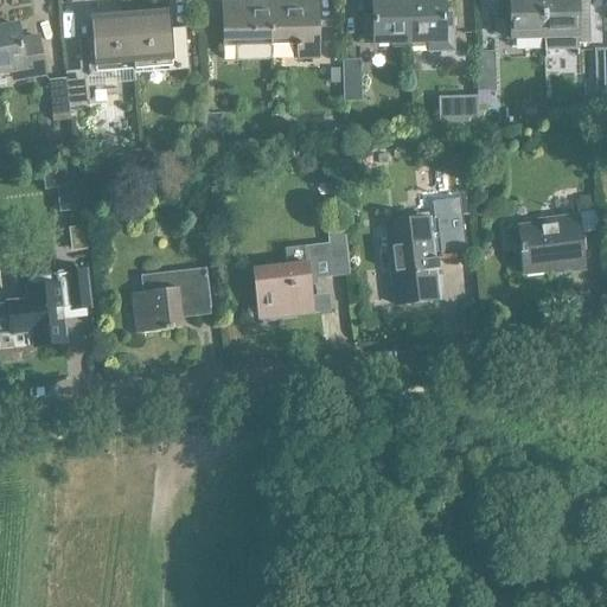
[(407,0),(371,0),(372,16),(364,16),(364,43),(374,43),(374,44),(408,43),(407,0)]
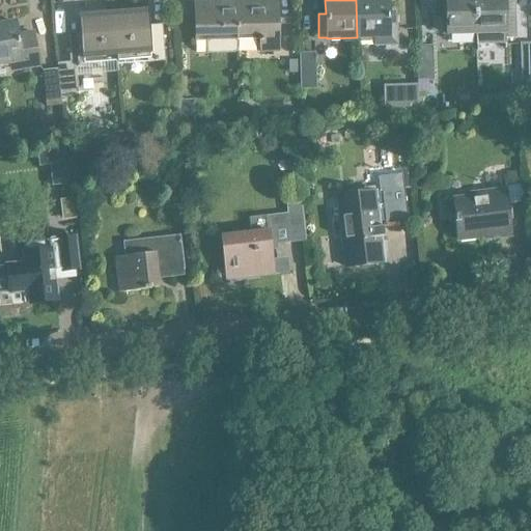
[(388,8),(387,0),(356,0),(357,37),(374,37),(374,45),(396,45),(395,8),(388,8)]
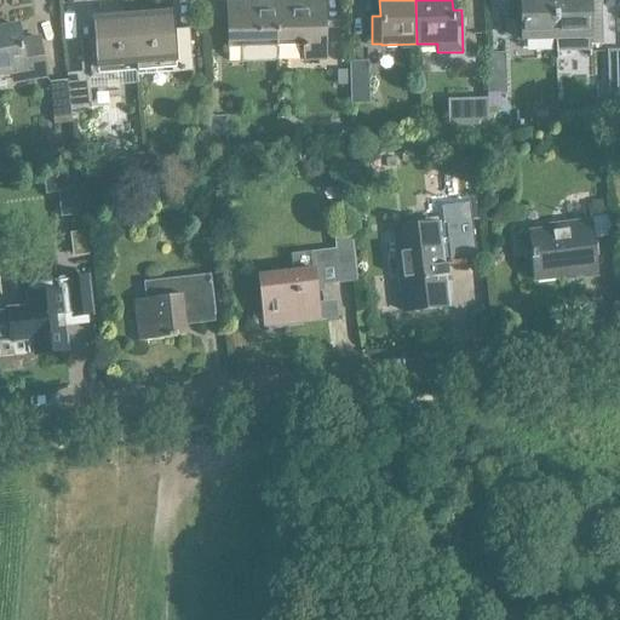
[(554,0),(518,0),(521,39),(555,39),(554,0)]
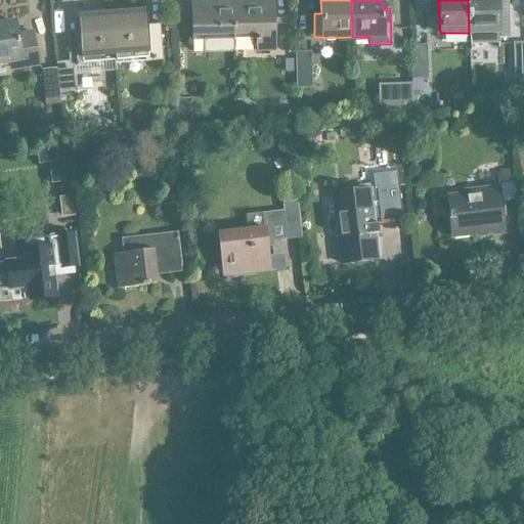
[(498,42),(496,0),(468,0),(469,33),(469,43),(498,42)]
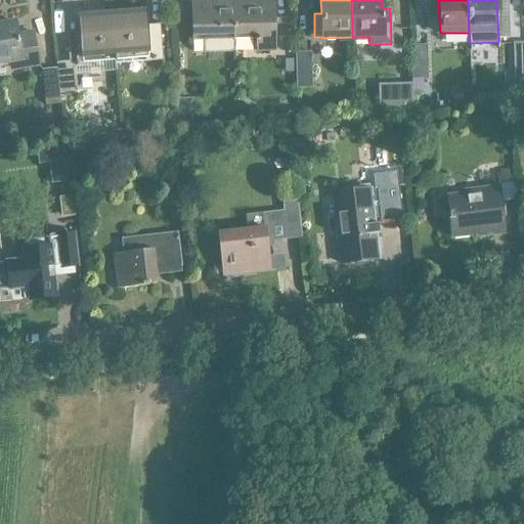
[(192,40),(203,39),(203,52),(234,51),(233,39),(232,1),(191,2),(192,40)]
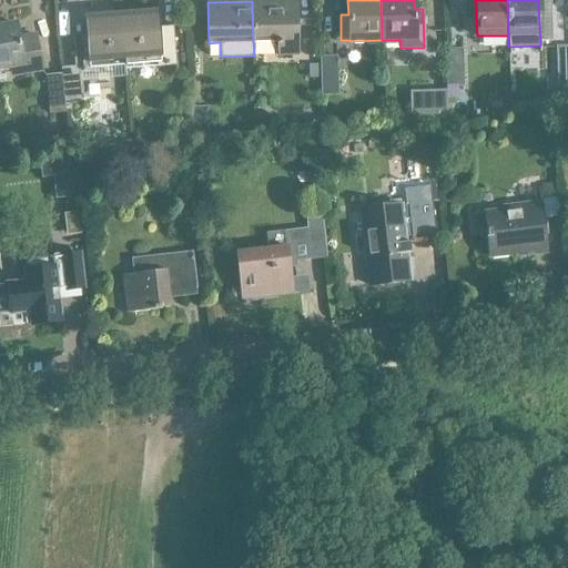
[(253,42),(277,41),(277,54),(297,54),(296,3),(266,3),(266,1),(252,1),(253,42)]
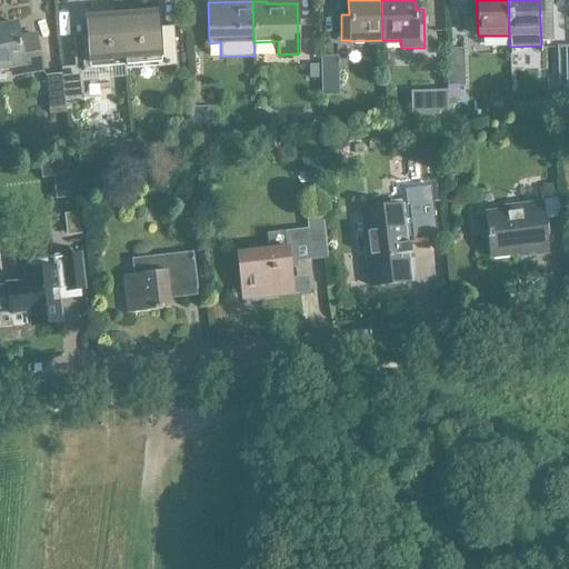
[(126,65),(157,62),(158,66),(177,65),(173,25),(159,26),(159,13),(121,16),(126,65)]
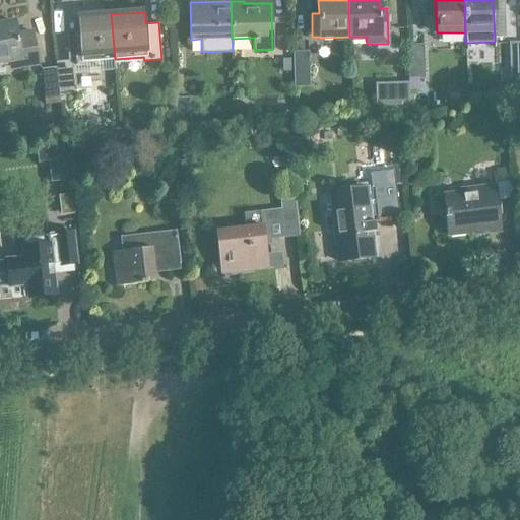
[(66,37),(68,61),(56,62),(57,67),(56,67),(59,91),(75,89),(74,66),(86,65),(85,61),(115,59),(111,14),(77,17),(78,28),(81,28),(82,36),(66,37)]
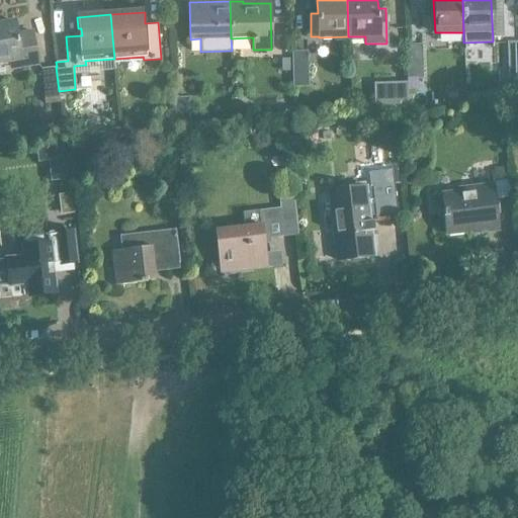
[(32,31),(17,33),(15,21),(0,23),(0,62),(9,61),(10,64),(14,68),(37,64),(32,31)]
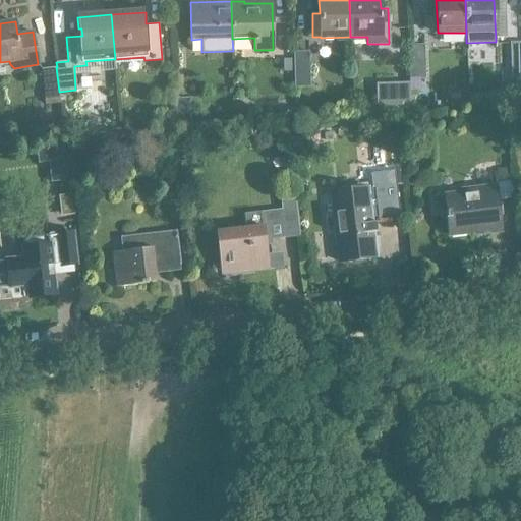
[(520,76),(520,42),(509,43),(510,76),(520,76)]
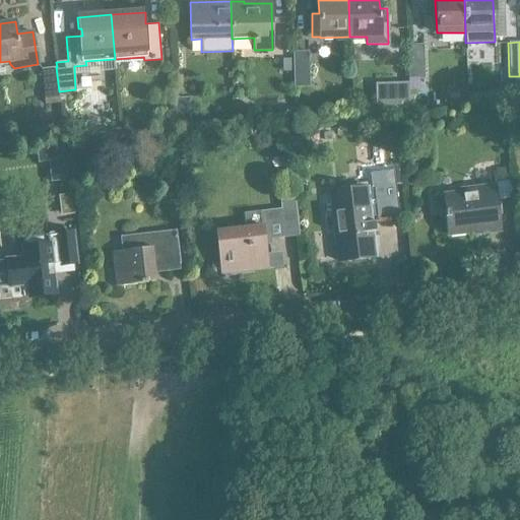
[(407,45),(408,79),(424,79),(423,45),(407,45)]
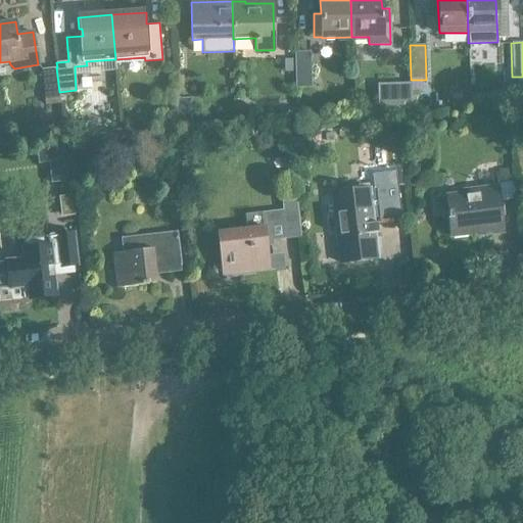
[(294,72),(294,88),(310,88),(308,52),(293,52),(293,59),(294,72)]
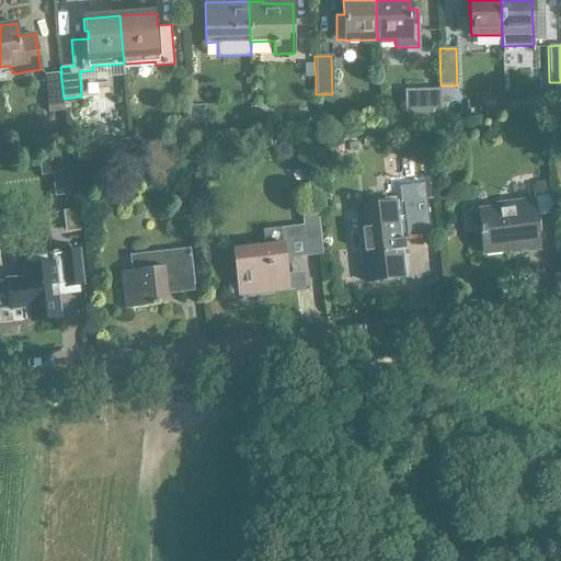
[(315,64),(306,64),(307,77),(316,77),(315,64)]
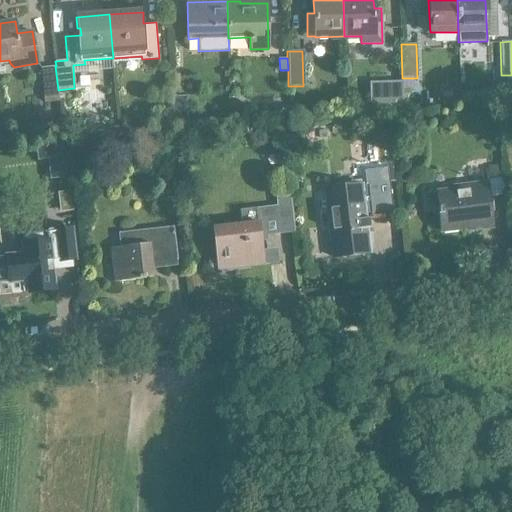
[(59,100),(58,90),(55,66),(41,68),(45,102),(59,100)]
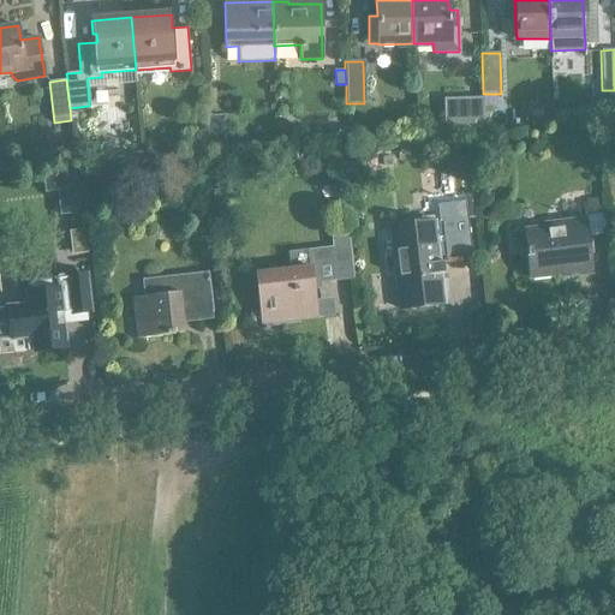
[(483,97),(445,99),(445,129),(484,127),(483,97)]
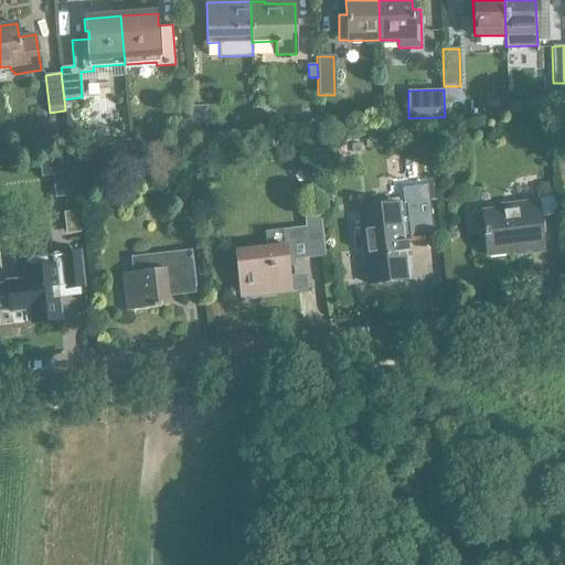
[(326,148),(313,149),(315,161),(327,160),(326,148)]
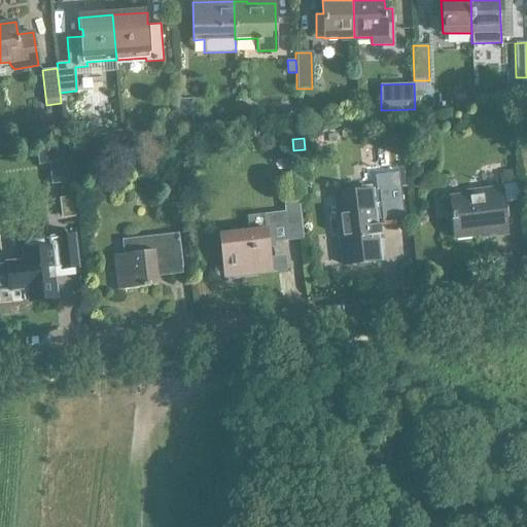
[(498,149),(501,181),(519,180),(515,147),(498,149)]
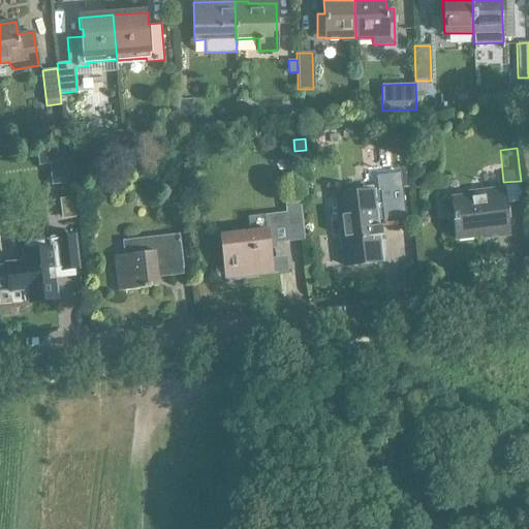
[(335,195),(343,265),(382,260),(377,220),(383,219),(383,221),(406,218),(402,186),(380,188),(380,190),(374,191),(374,190),(335,195)]
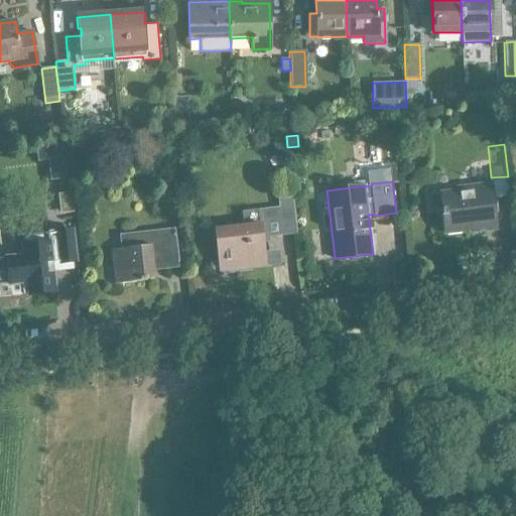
[(440,195),(442,209),(440,210),(442,232),(478,228),(478,230),(495,228),(491,186),(458,189),(458,192),(440,195)]
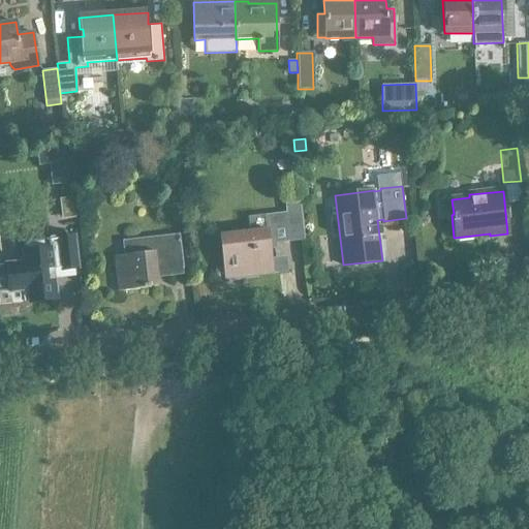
[(303,230),(300,201),(284,204),(288,232),(303,230)]
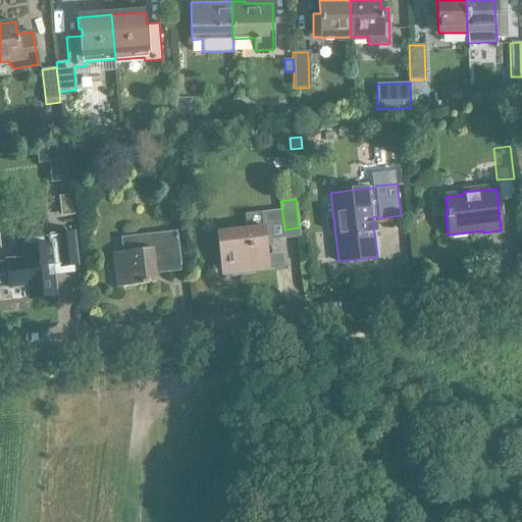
[(72,212),(70,200),(59,201),(61,213),(72,212)]
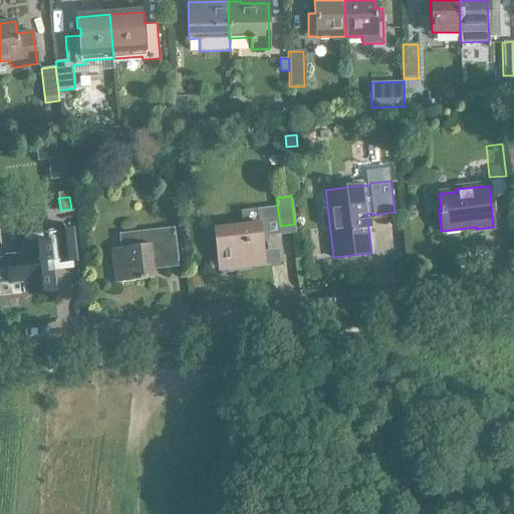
[(221,255),(223,270),(271,265),(269,250),(262,251),(260,236),(267,233),(264,208),(241,211),(242,225),(214,228),(217,255),(221,255)]
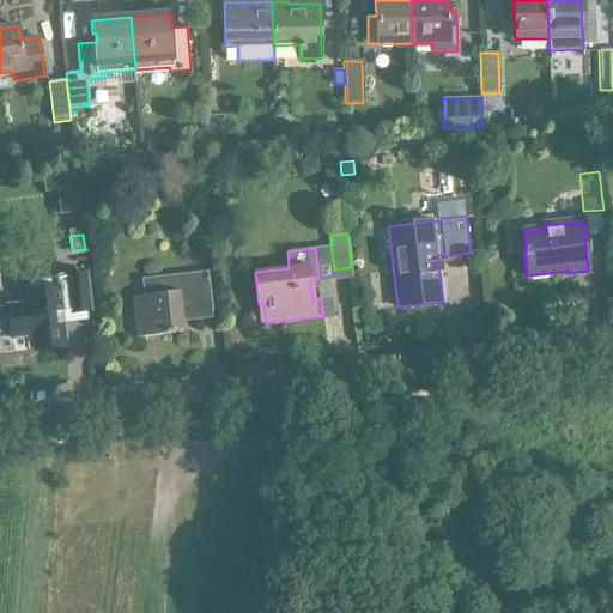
[(181,315),(212,311),(207,271),(141,279),(144,295),(133,296),(138,338),(183,332),(181,315)]
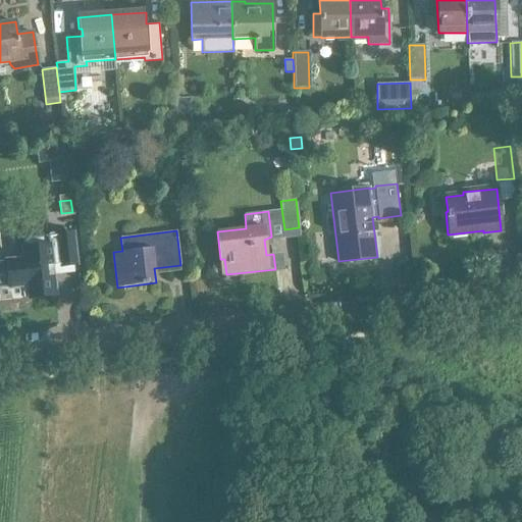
[(73,264),(76,264),(73,232),(22,239),(24,259),(0,261),(0,288),(21,285),(22,298),(55,295),(53,275),(52,267),(73,264)]
